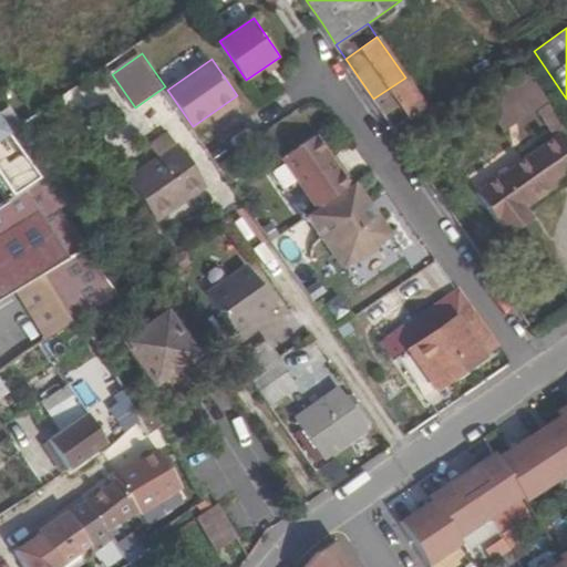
[(504,132),(549,101),(528,71),(483,102),(504,132)]
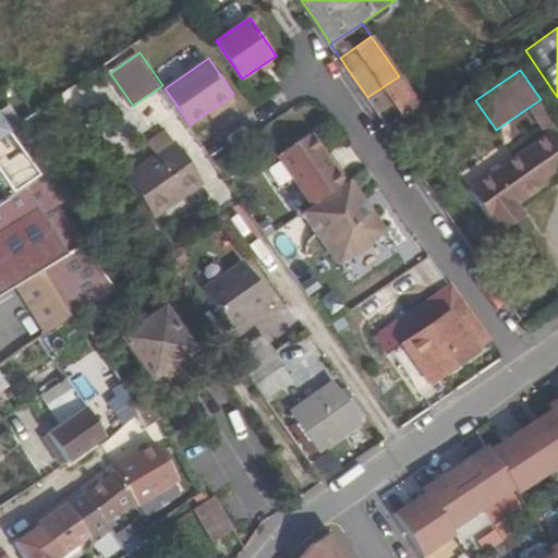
[(367,97),(387,124),(419,102),(399,76),(367,97)]
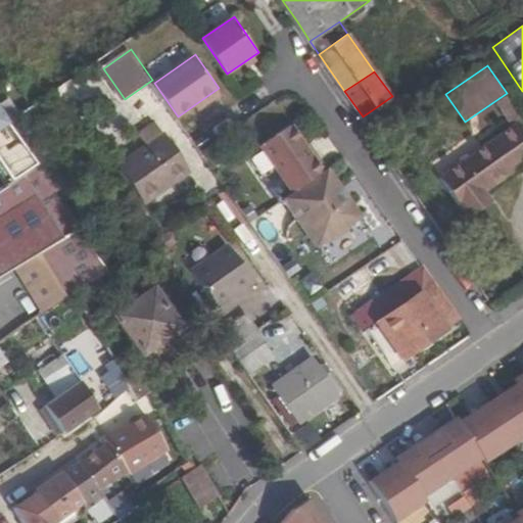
[(522,116),(522,111),(511,94),(498,102),(513,124),(522,116)]
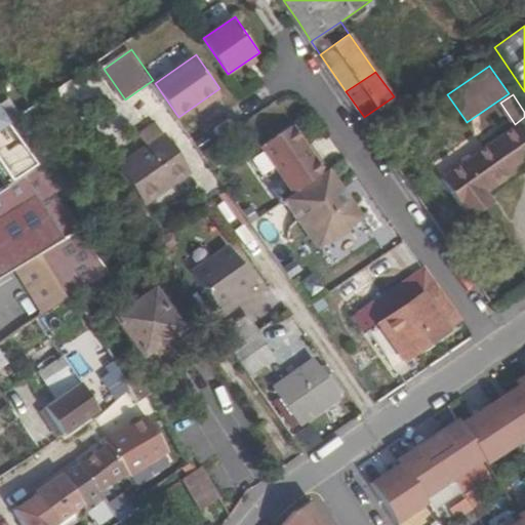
[(0,104),(0,110),(8,123),(19,116),(9,98),(0,104)]
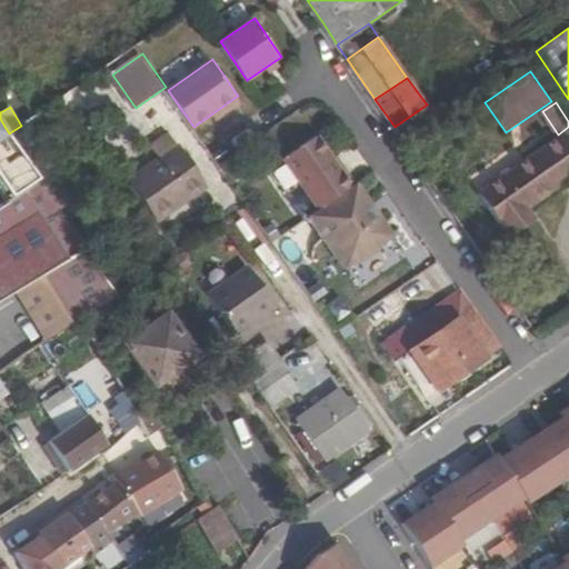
[(0,179),(11,196),(38,178),(22,156),(0,122),(0,179)]
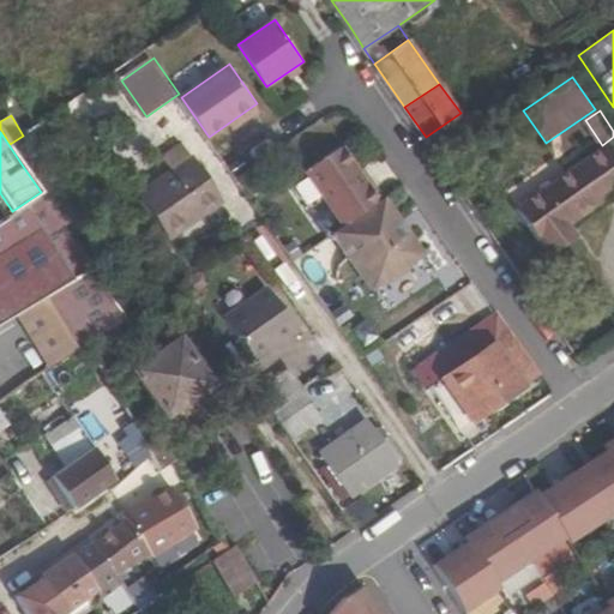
[(551,258),(582,236),(576,228),(612,203),(608,197),(613,193),(613,145),(612,143),(517,208),(551,258)]
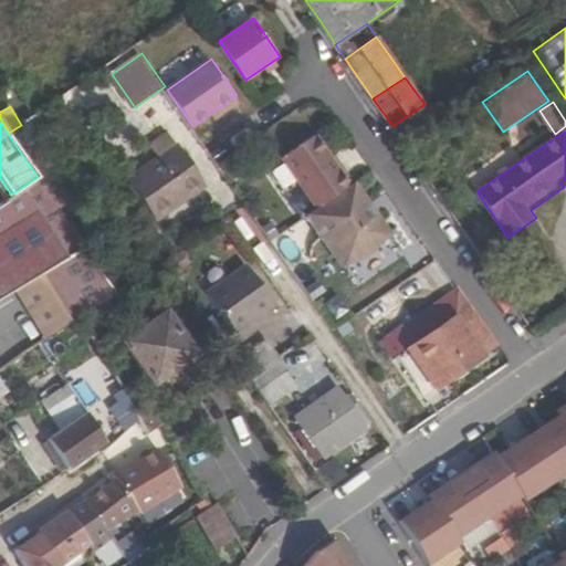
[(284,157),(318,208),(353,185),(318,134),(284,157)]
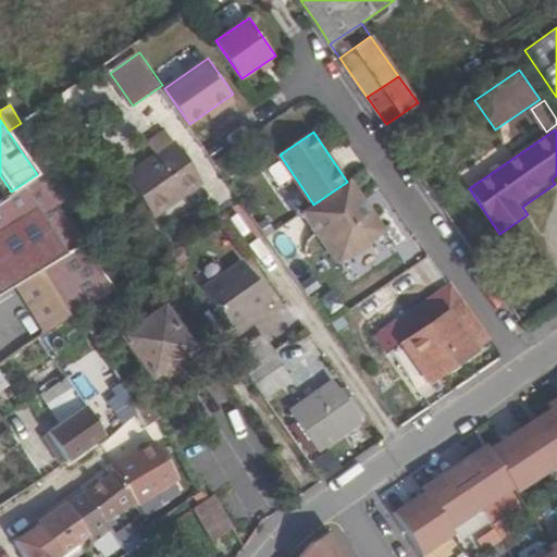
[(37,174),(53,198),(66,189),(51,169),(54,166),(37,141),(22,152),(37,174)]
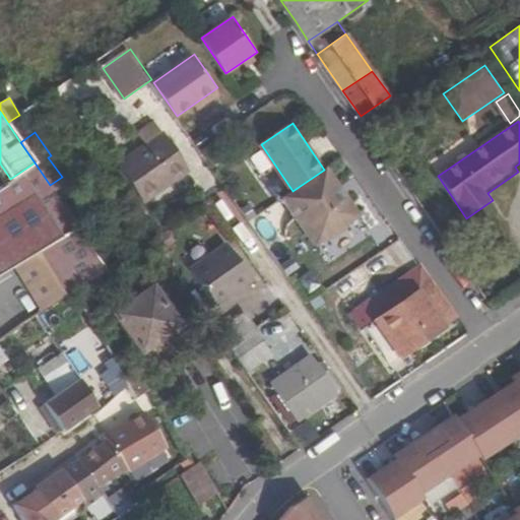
[(187,172),(161,135),(118,167),(143,203),(187,172)]
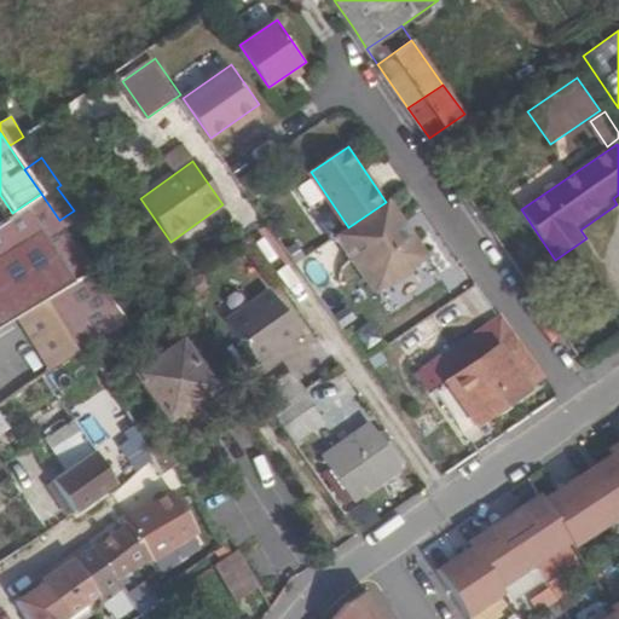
[(42,291),(88,261),(59,220),(41,194),(12,213),(0,220),(0,318),(16,308),(17,307),(42,291)]
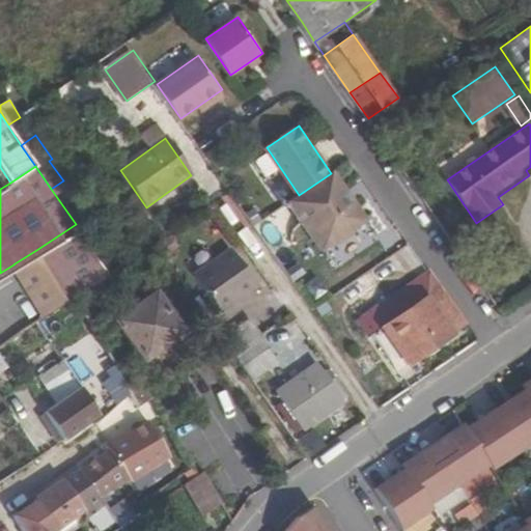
[(299,195),(289,201),(324,251),(336,242),(341,243),(355,234),(355,229),(368,220),(355,200),(352,202),(346,194),(350,192),(335,170),(331,173),(299,195)]
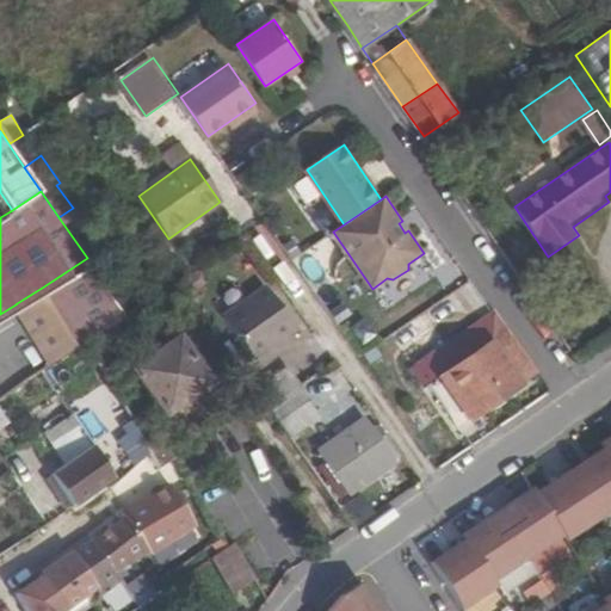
[(90,338),(91,340),(128,316),(87,258),(42,288),(78,345),(90,338)]
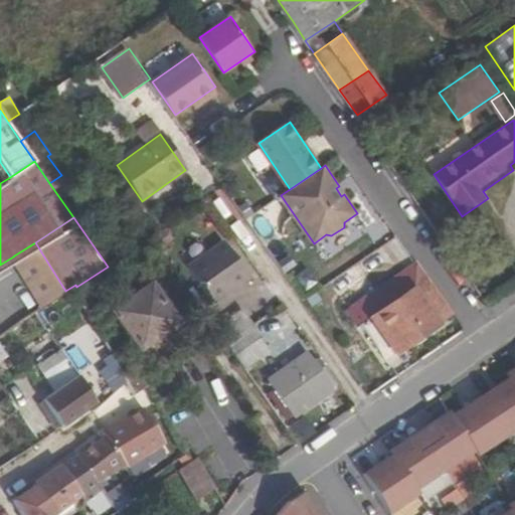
[(214,300),(249,275),(224,238),(189,265),(214,300)]
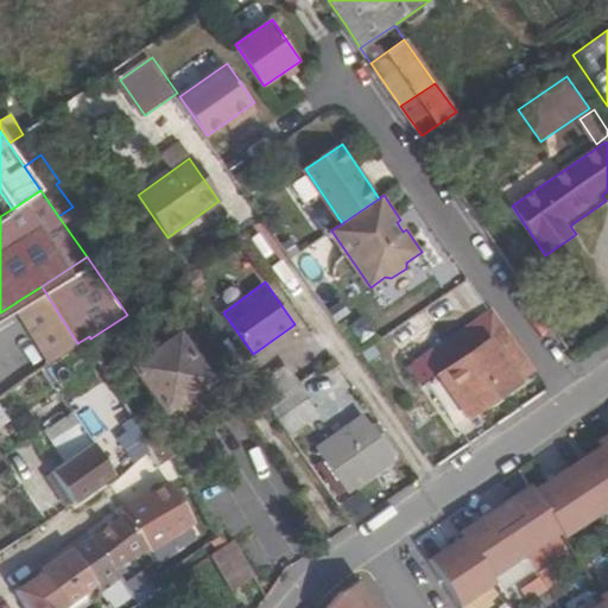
[(52,359),(77,343),(42,286),(17,302),(52,359)]
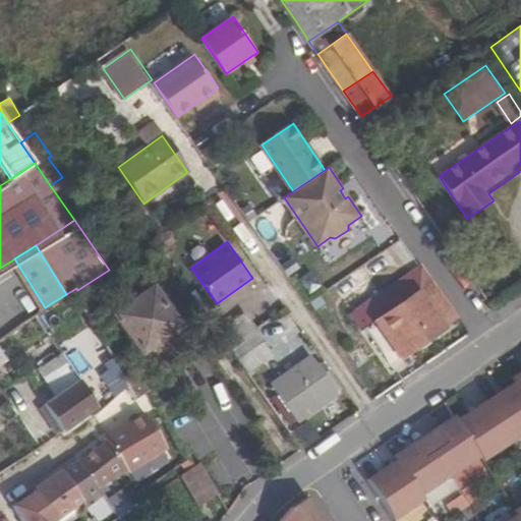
[(419,268),(457,322),(461,319),(423,266),(421,267),(419,268)]
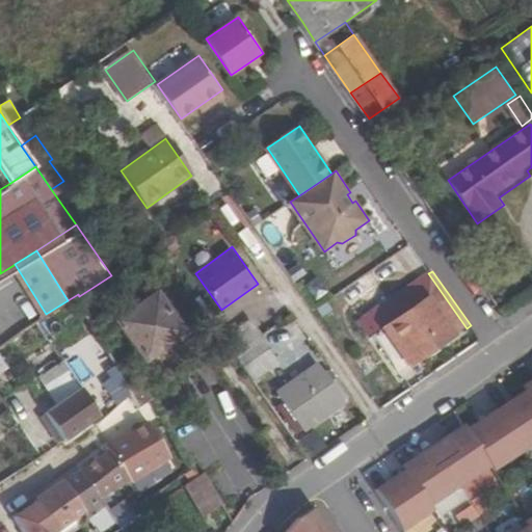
[(414,366),(467,328),(428,273),(407,289),(393,299),(367,319),(398,363),(406,356),(414,366)]
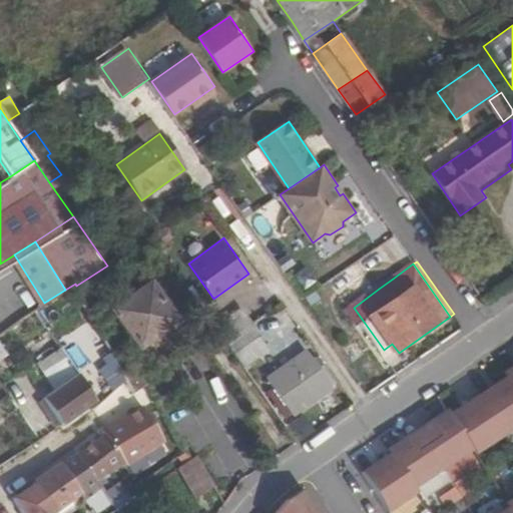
[(140,351),(178,323),(151,285),(113,312),(140,351)]
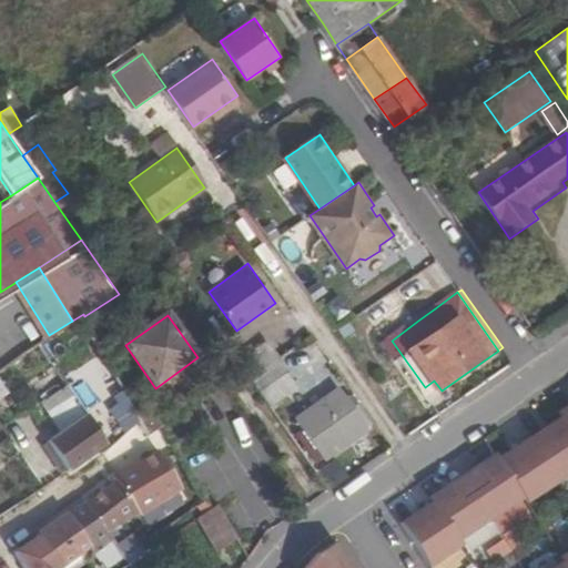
[(252,375),(280,356),(267,338),(240,358),(252,375)]
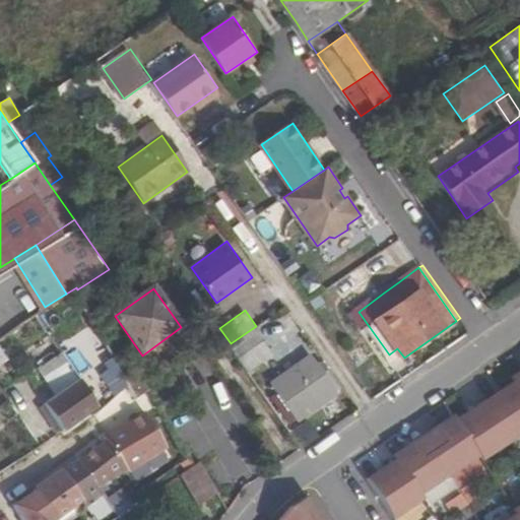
[(229,344),(248,372),(264,360),(254,345),(264,337),(256,326),(231,343),(229,344)]
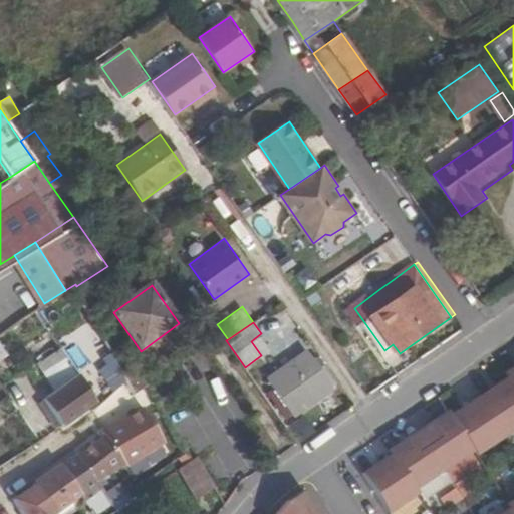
[(0,359),(21,345),(13,331),(0,339),(0,359)]
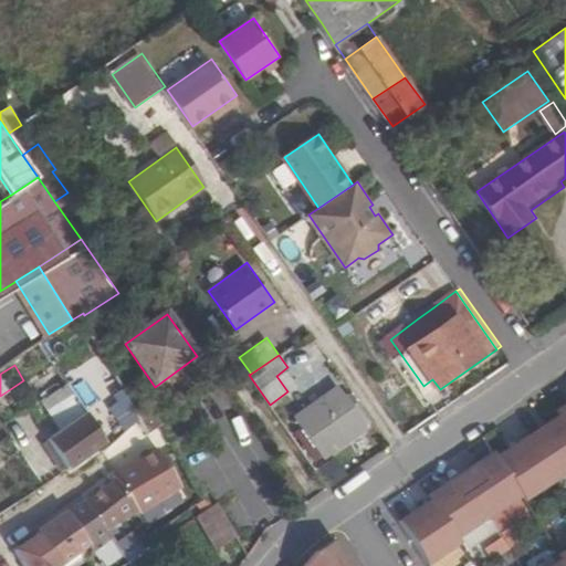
[(70,469),(103,446),(107,443),(65,376),(42,390),(52,405),(40,411),(51,428),(45,431),(70,469)]
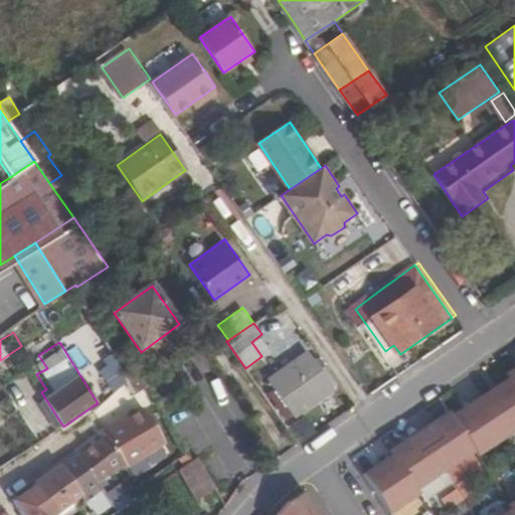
[(335,387),(311,352),(269,379),(295,415),(335,387)]
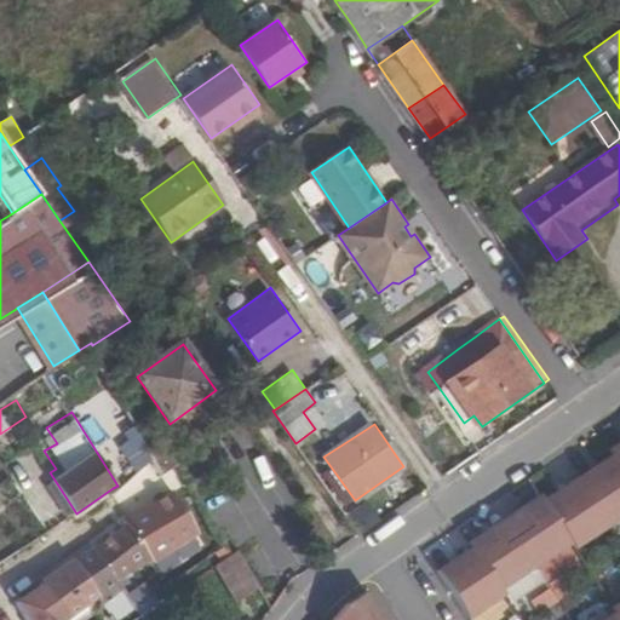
[(142,471),(158,459),(149,445),(132,454),(142,471)]
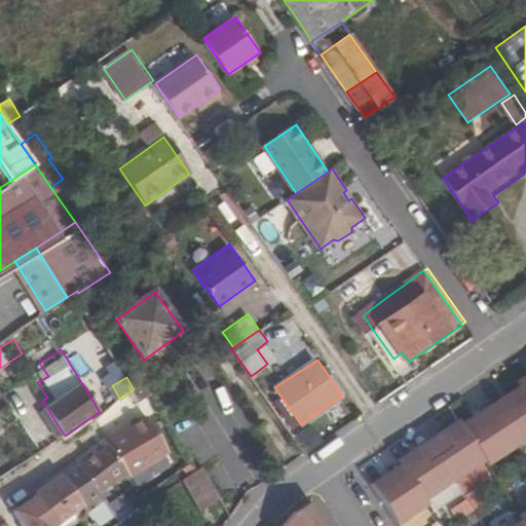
[(142,403),(154,395),(148,384),(136,391),(142,403)]
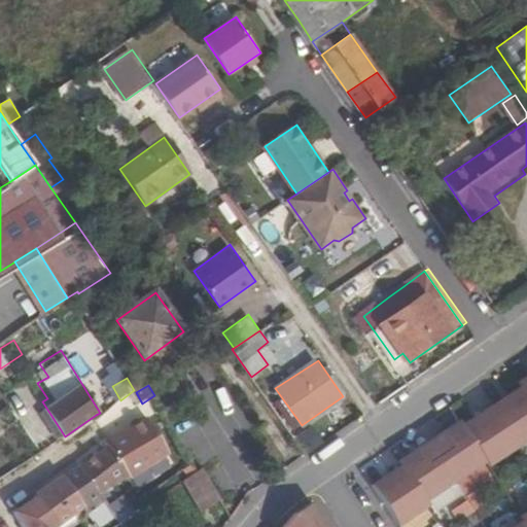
[(526,389),(524,385),(494,405),(521,446),(526,441),(526,389)]
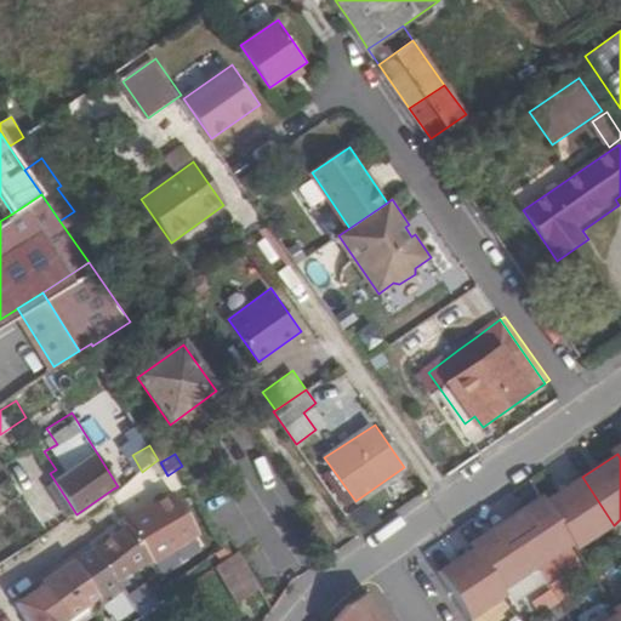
[(546,500),(573,540),(574,542),(577,548),(614,525),(582,477),(546,500)]
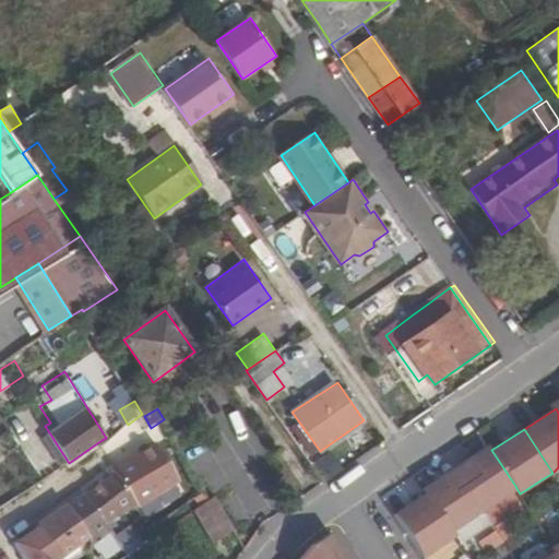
[(134,496),(138,503),(179,477),(154,441),(113,468),(115,472),(132,498),(134,496)]
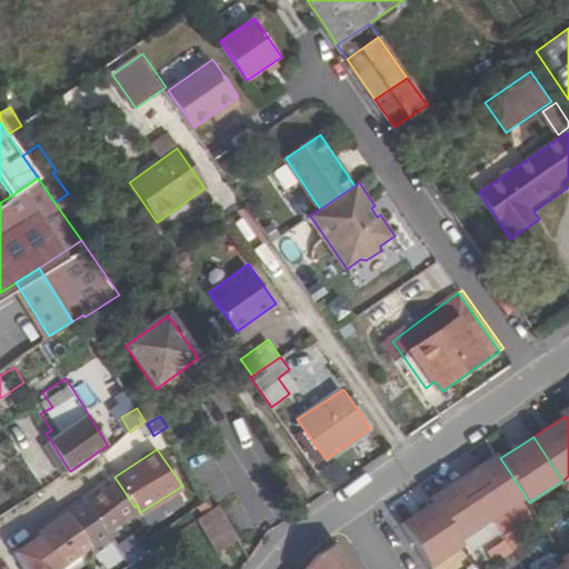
[(487,483),(475,490),(493,518),(526,497),(525,495),(500,458),(497,453),(477,467),(487,483)]
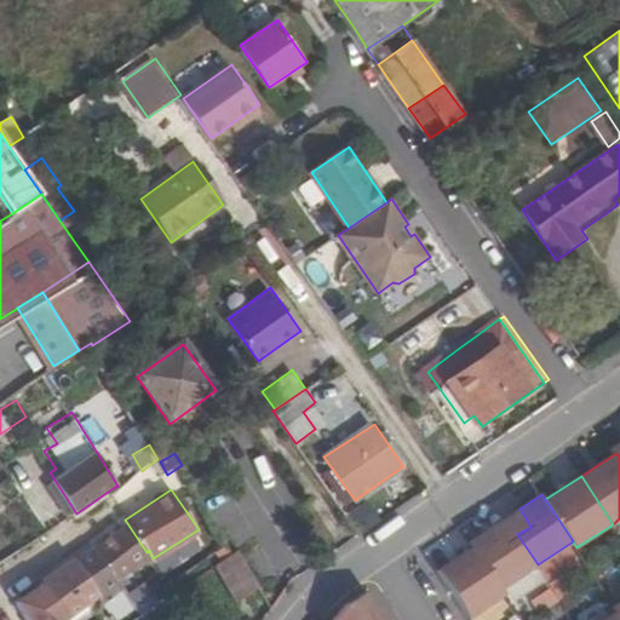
[(95,550),(119,581),(153,558),(149,550),(147,552),(127,523),(95,550)]
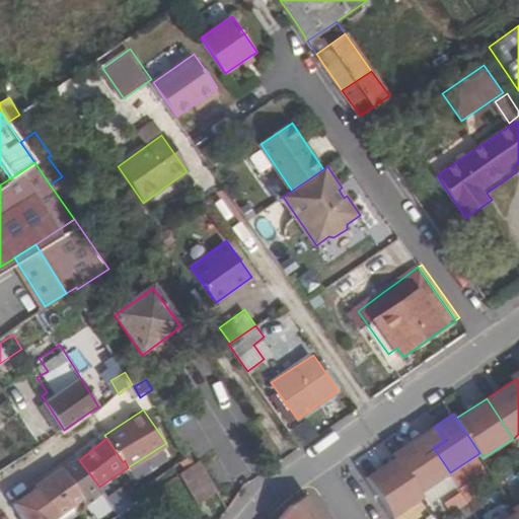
[(393,452),(396,456),(420,492),(450,472),(433,447),(421,455),(412,440),(393,452)]
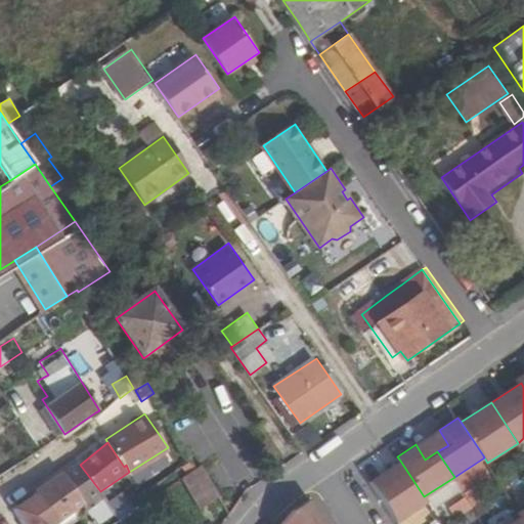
[(369,480),(396,521),(427,501),(424,496),(400,461),(369,480)]
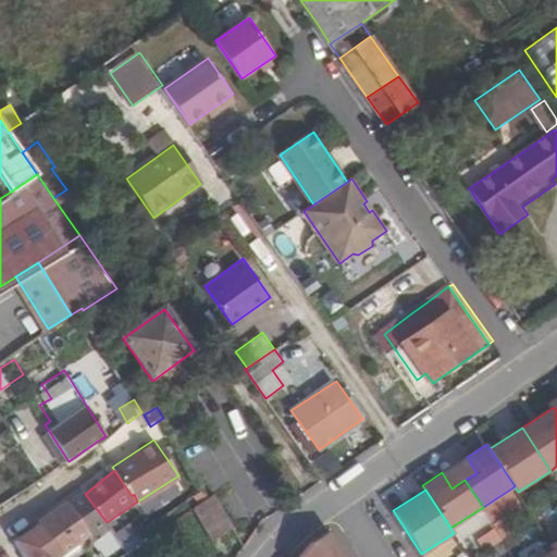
[(89,533),(107,522),(85,494),(69,503),(89,533)]
